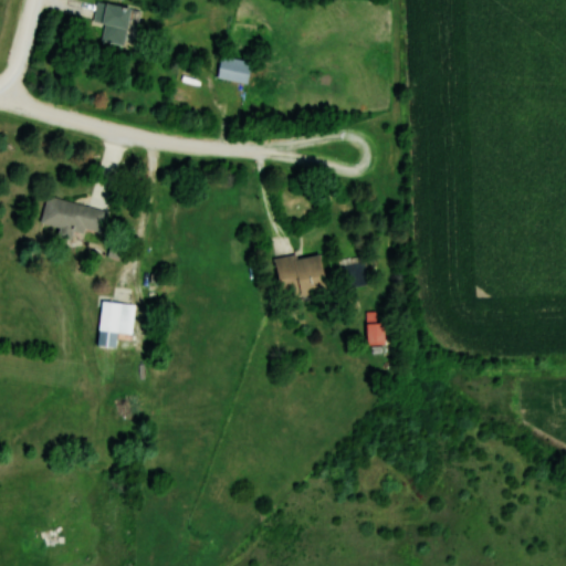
[(101,41),(122,45),(128,7),(97,1),(93,22),(103,24),(101,41)]
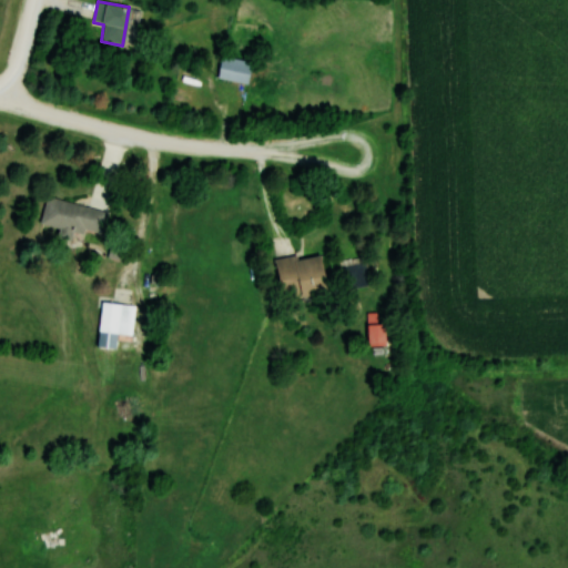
[(251,63),(221,56),(216,77),(245,83),(251,63)]
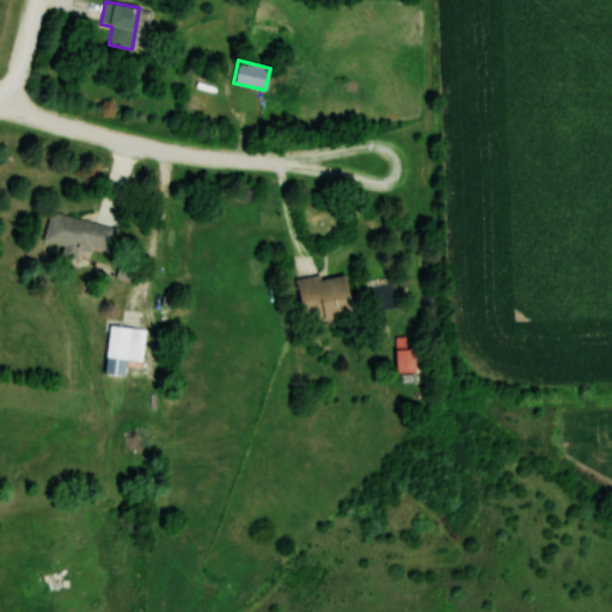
[(115,227),(49,212),(42,242),(62,245),(60,257),(74,261),(78,248),(108,255),(115,227)]
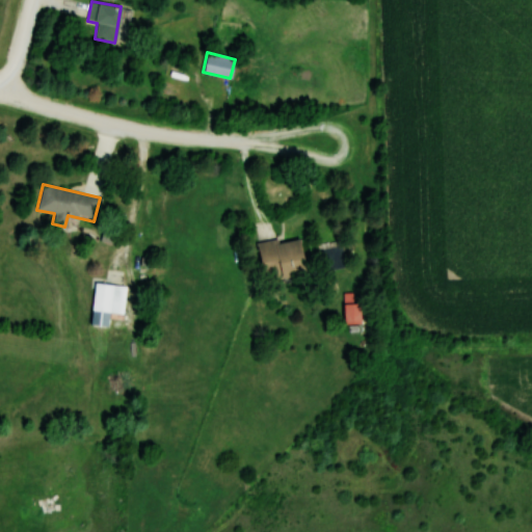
[(260,280),(304,274),(299,237),(255,243),(260,280)]
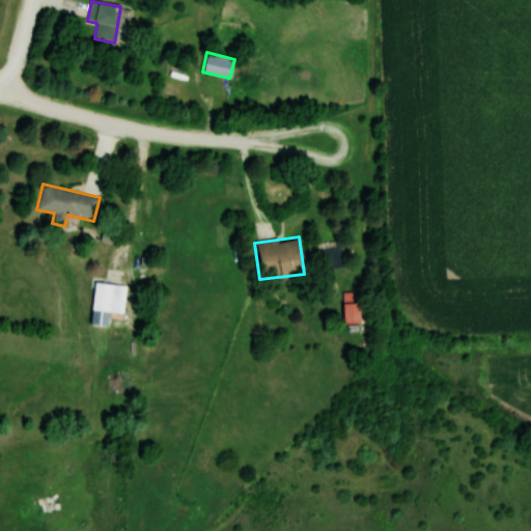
[(320,270),(343,268),(341,245),(318,247),(320,270)]
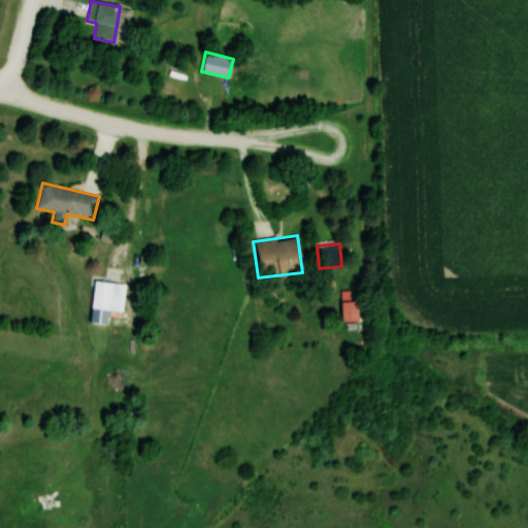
[(122,310),(122,283),(92,282),(92,310),(122,310)]
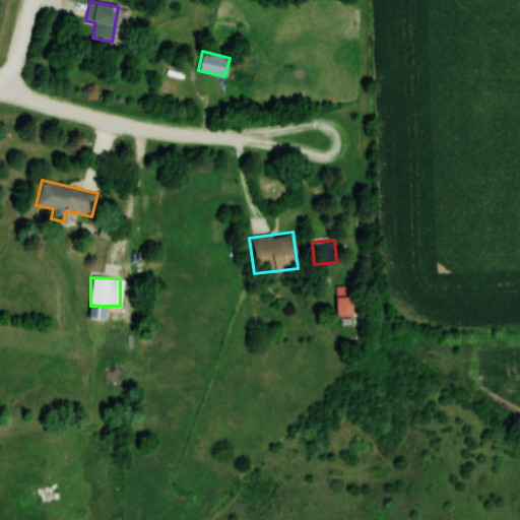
[(343,286),(335,286),(335,317),(351,317),(351,297),(343,297),(343,286)]
